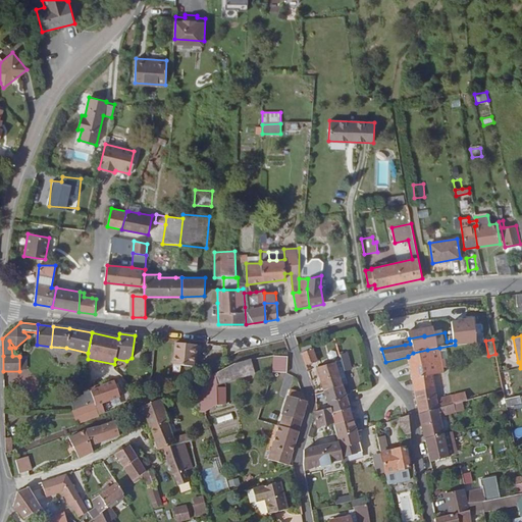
[(173,365),(197,367),(199,346),(175,343),(173,365)]
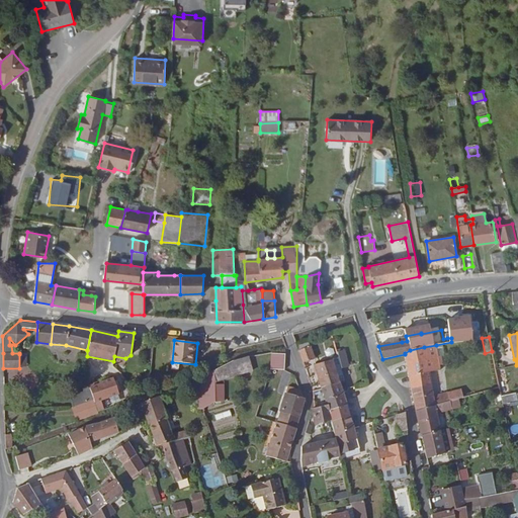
[(409,376),(411,390),(431,384),(428,372),(440,369),(436,345),(424,347),(410,350),(405,353),(405,354),(409,376)]
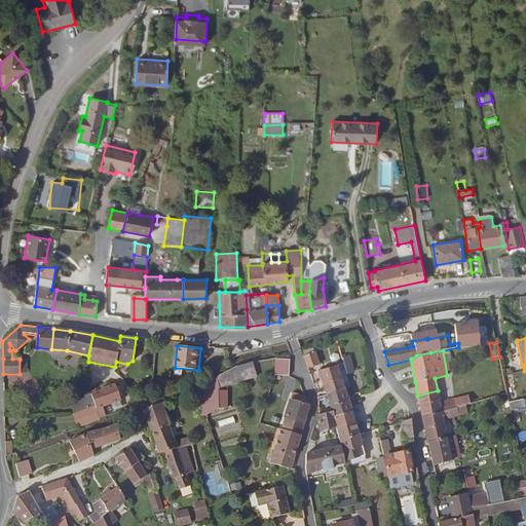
[(321,364),(315,351),(304,355),(309,369),(321,364)]
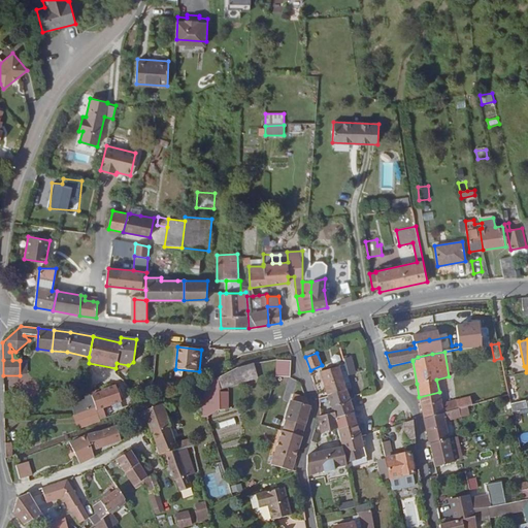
[(350,358),(342,360),(349,376),(355,375),(350,358)]
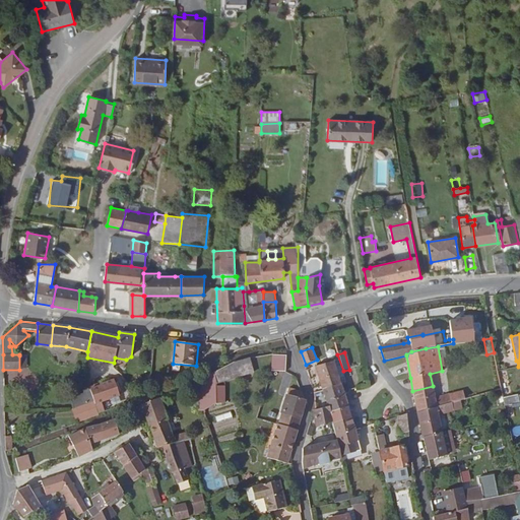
[(271,371),(285,371),(286,355),(272,354),(271,371)]
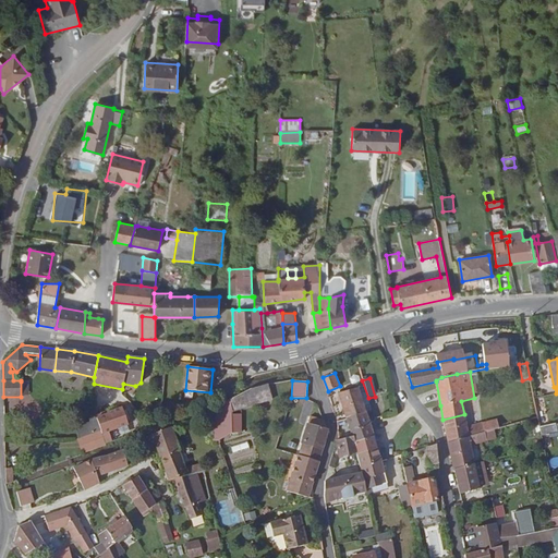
[(273,399),(268,384),(252,388),(255,404),(273,399)]
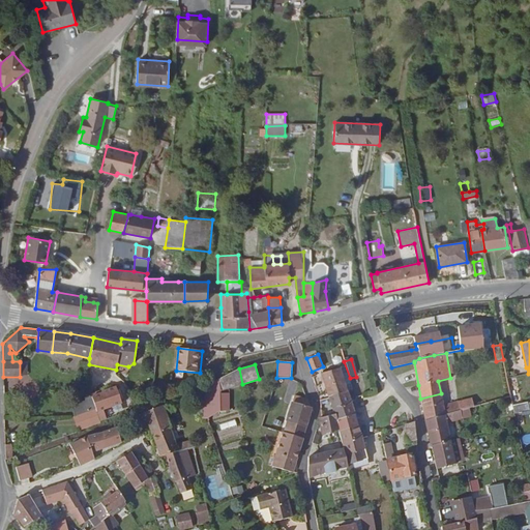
[(341,367),(321,374),(329,398),(349,391),(341,367)]
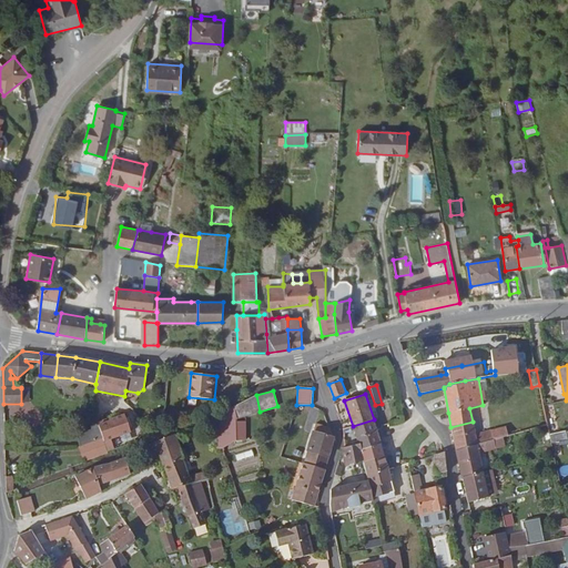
[(250,415),(260,412),(256,395),(234,406),(236,414),(236,418),(250,415)]
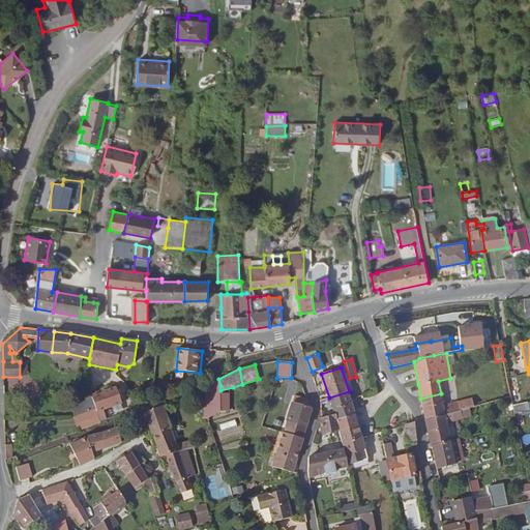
[(221,386),(218,379),(201,387),(202,419),(208,418),(221,411),(221,390),(221,386)]
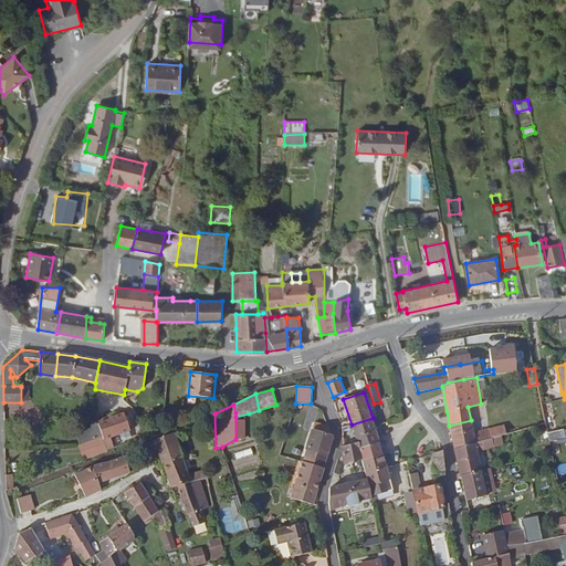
[(103,437),(104,439),(129,430),(124,413),(108,418),(108,420),(97,423),(103,437)]
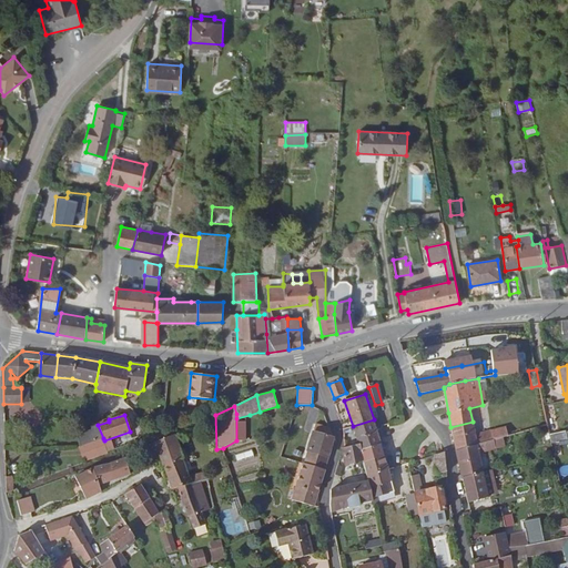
[(250,415),(236,418),(236,440),(246,440),(245,432),(250,432),(250,415)]
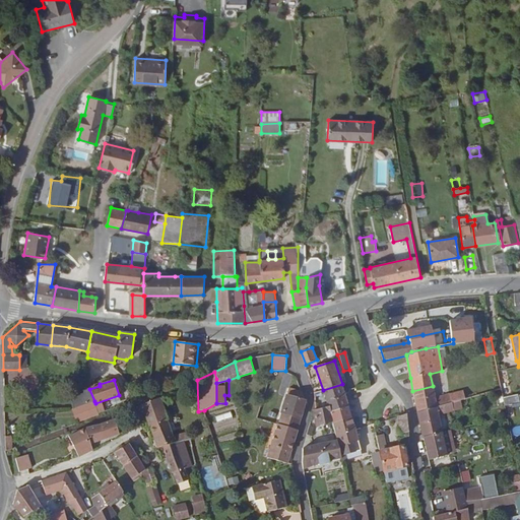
[(342,384),(323,390),(328,406),(330,413),(349,407),(344,392),(342,384)]
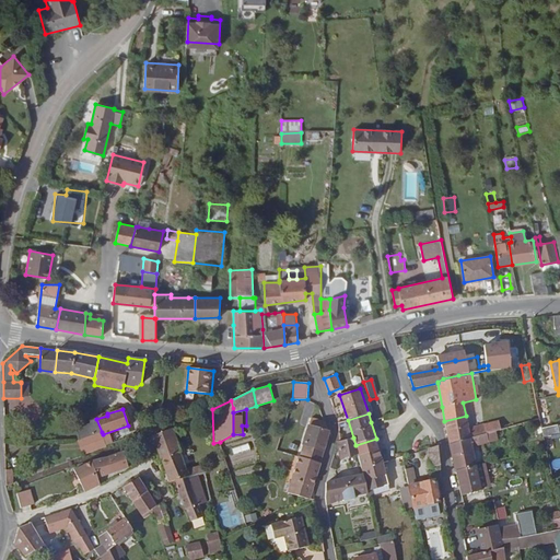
[(466,416),(444,421),(448,444),(470,439),(470,436),(466,416)]
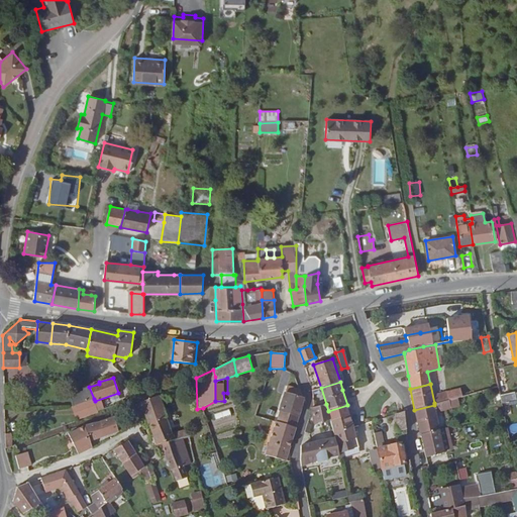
[(85,402),(94,399),(89,387),(89,386),(83,388),(84,392),(70,397),(74,406),(85,402)]
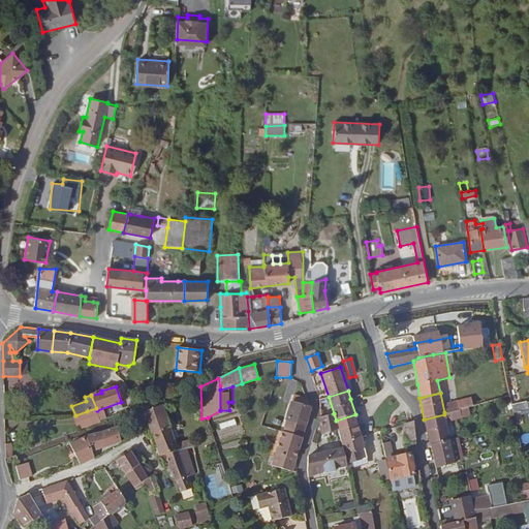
[(291,402),(283,432),(303,437),(311,408),(308,399),(293,396),(291,402)]
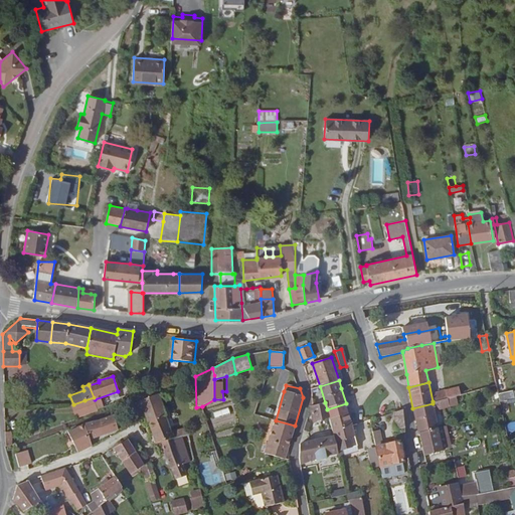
[(501,401),(514,397),(514,391),(514,390),(499,394),(501,401)]
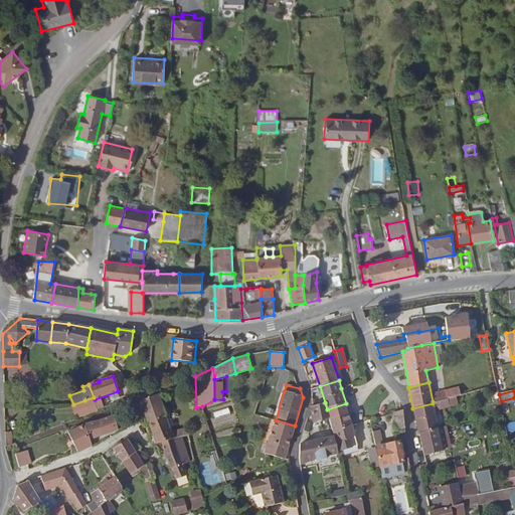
[(166,415),(159,394),(140,401),(148,422),(166,415)]
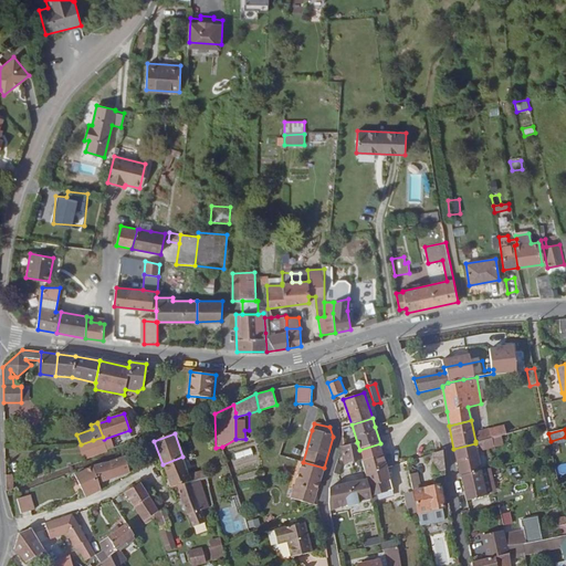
[(493,448),(494,454),(506,452),(502,435),(492,438),(493,448)]
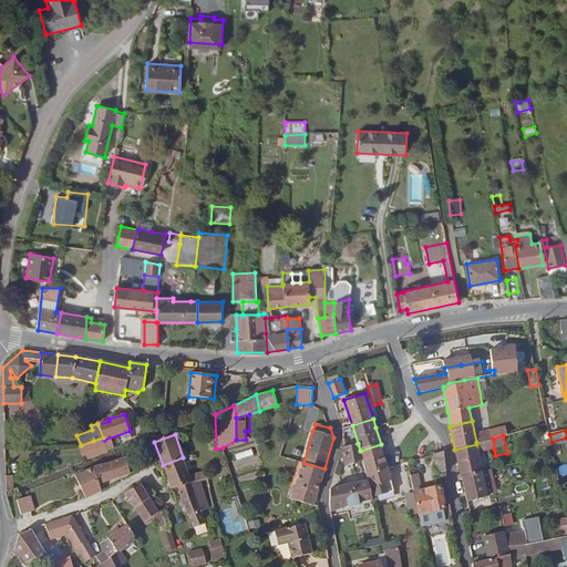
[(99,454),(107,451),(104,440),(103,437),(93,441),(99,454)]
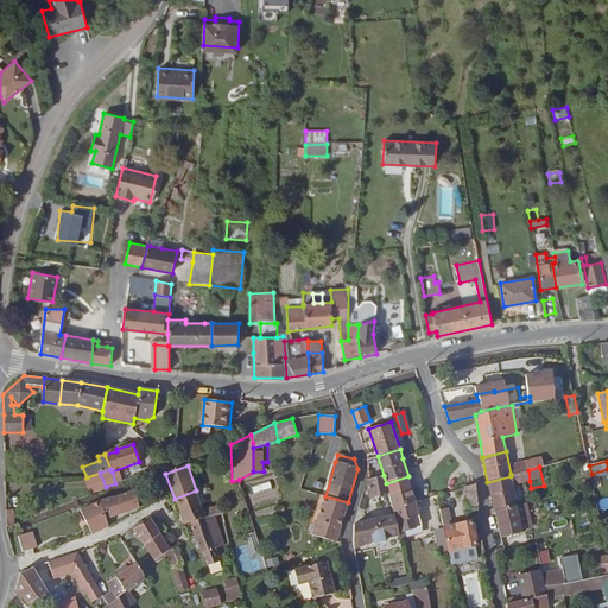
[(495,511),(517,505),(513,486),(530,481),(529,470),(511,474),(511,476),(487,482),(495,511)]
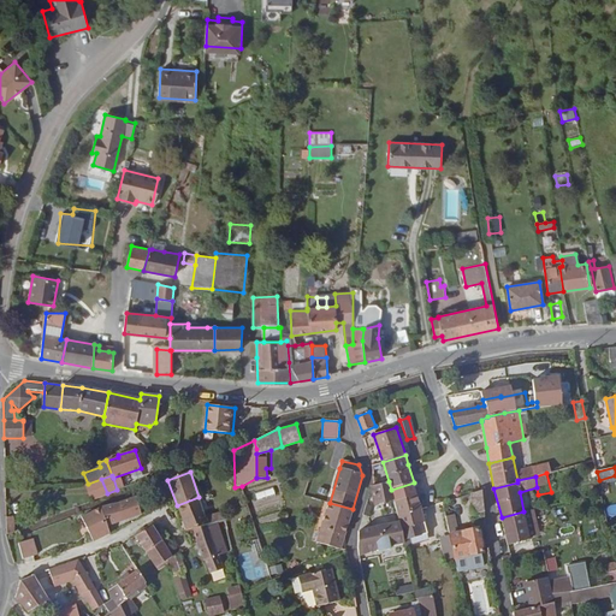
[(107,493),(101,479),(88,484),(86,484),(92,499),(107,493)]
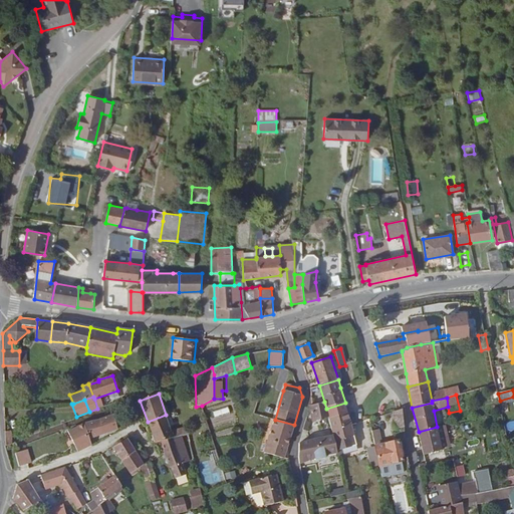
[(324,402),(309,406),(312,421),(313,421),(323,418),(328,416),(326,409),(324,402)]
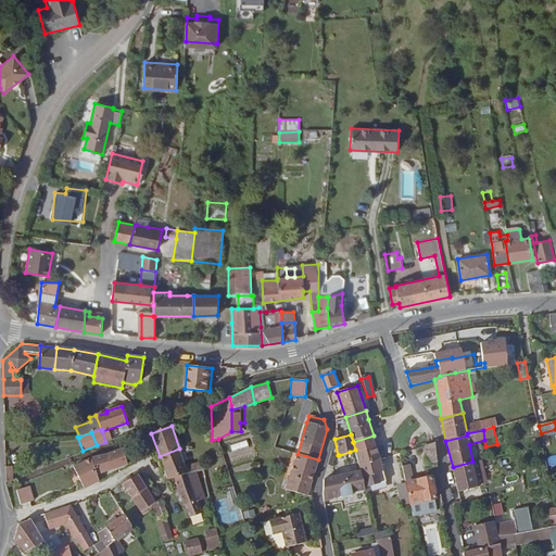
[(374,436),(353,442),(355,450),(356,453),(377,446),(374,436)]
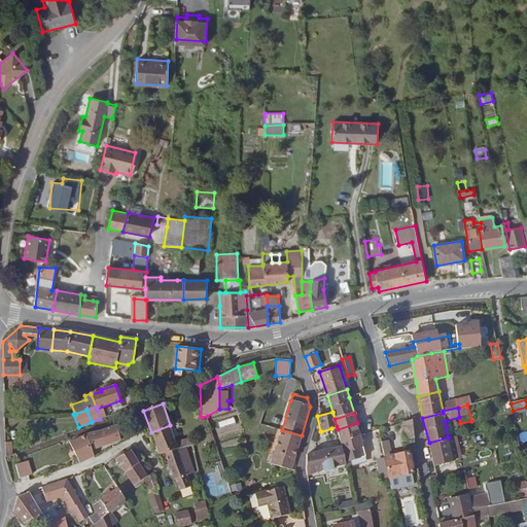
[(403,421),(407,438),(415,437),(413,419),(403,421)]
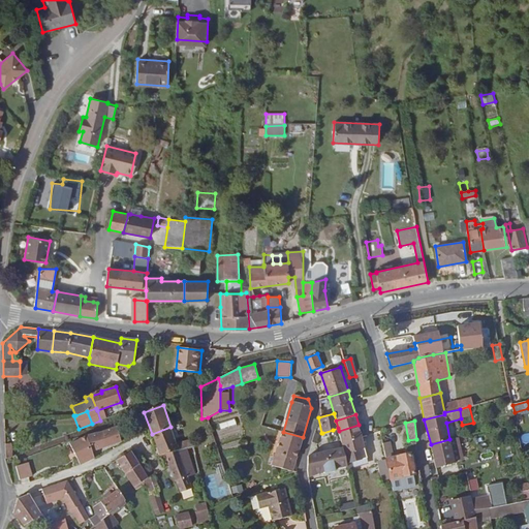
[(349,473),(355,471),(352,462),(368,458),(363,438),(359,425),(339,431),(343,447),(345,453),(347,466),(349,473)]
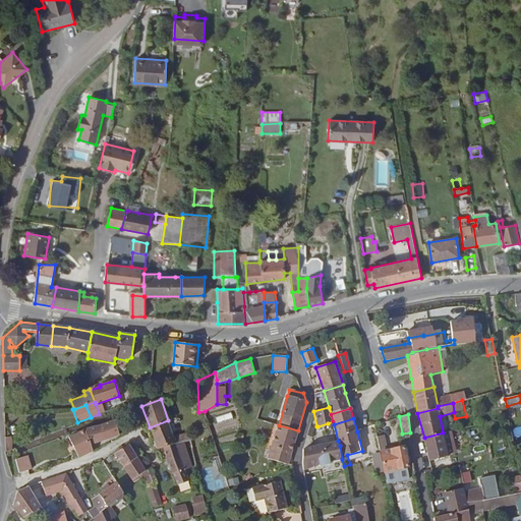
[(91,445),(120,435),(115,419),(85,428),(68,437),(79,458),(93,451),(91,445)]
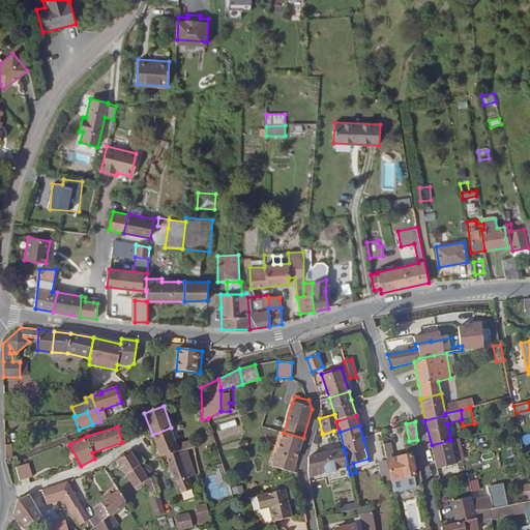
[(177,444),(171,428),(152,435),(160,457),(166,454),(179,450),(177,444)]
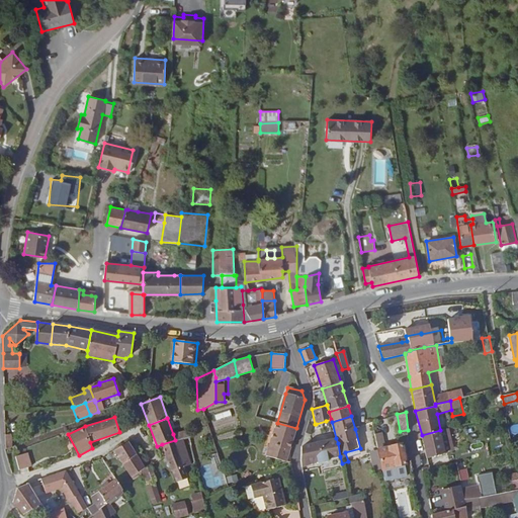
[(316,424),(318,429),(327,426),(326,421),(316,424)]
